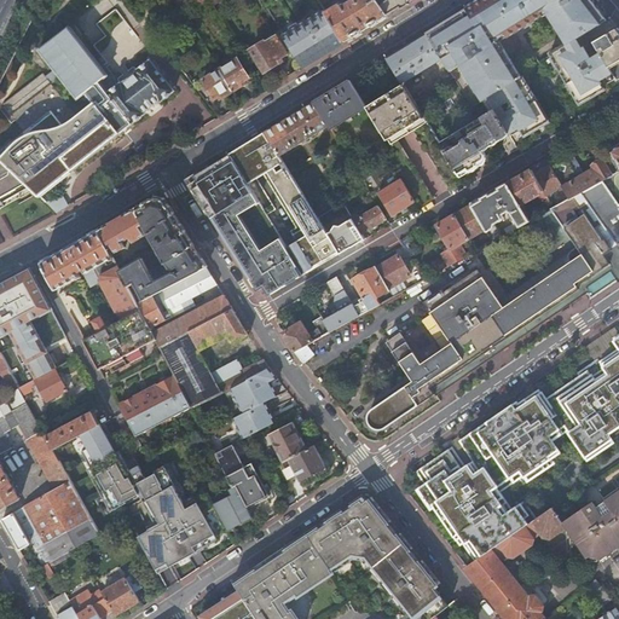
[(208,0),(192,0),(183,6),(181,7),(185,13),(208,0)]
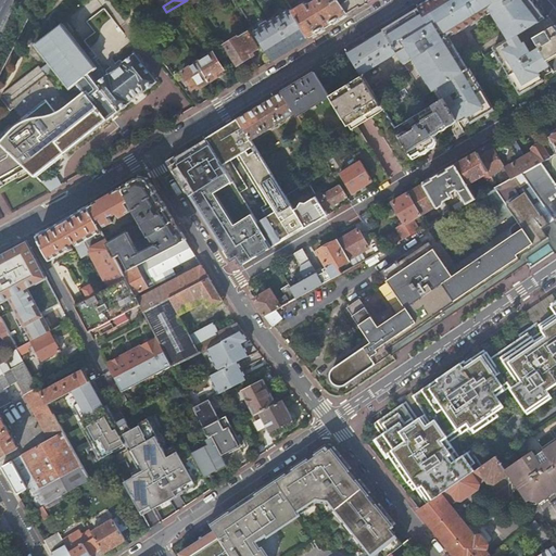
[(294,13),(302,25),(310,38),(329,26),(349,14),(339,0),(316,0),(318,1),(315,3),(314,1),(311,3),(312,5),(310,7),(308,3),(294,13)]
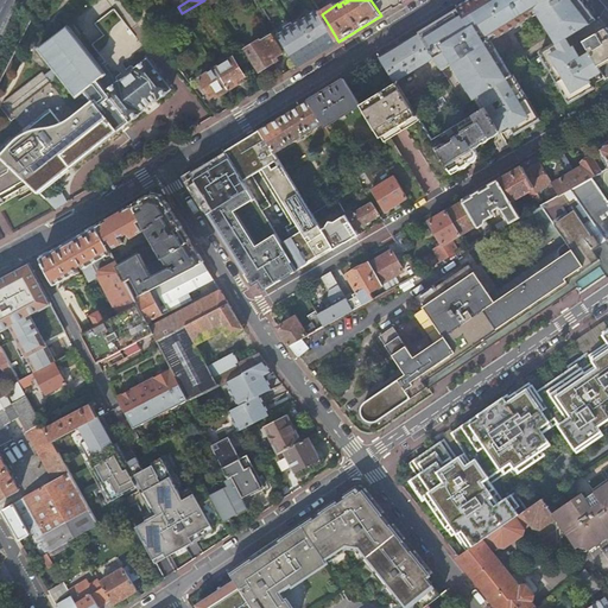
[(371,0),(381,16),(393,8),(404,1),(403,0),(371,0)]
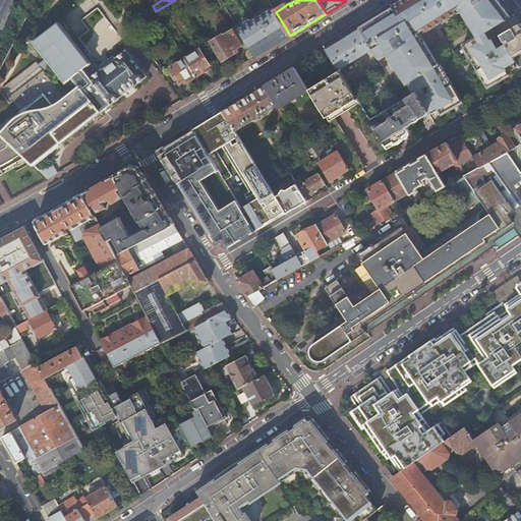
[(460,12),(476,39),(463,47),(487,90),(509,77),(507,74),(519,67),(506,47),(497,52),(491,43),(489,43),(484,35),(491,30),(510,18),(496,0),(405,0),(358,30),(371,51),(373,55),(375,58),(383,53),(389,55),(391,59),(390,60),(406,87),(410,83),(416,93),(430,115),(439,110),(442,116),(443,116),(462,105),(455,92),(453,93),(443,74),(445,73),(440,65),(439,66),(420,36),(421,33),(425,31),(426,33),(457,14),(455,12),(459,9),(462,10),(462,11),(460,12)]
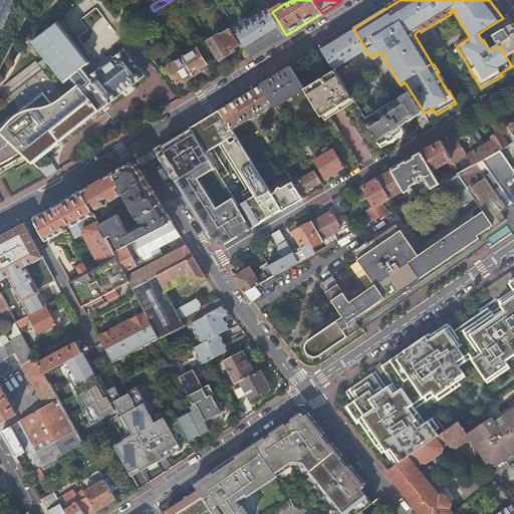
[(97,8),(80,21),(88,31),(78,39),(96,62),(122,42),(97,8)]
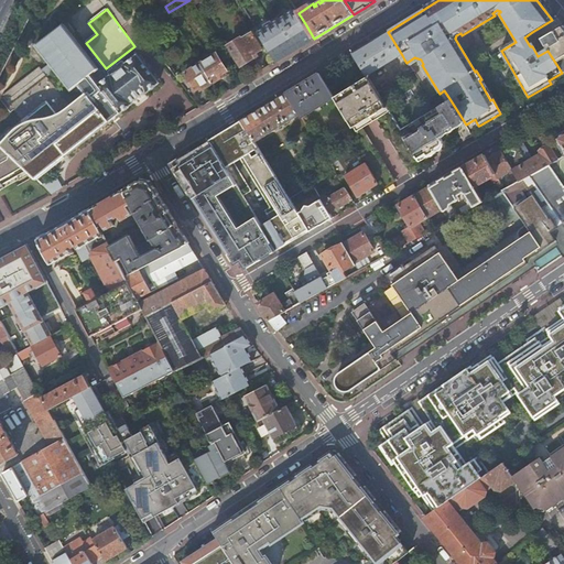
[(170,19),(164,10),(152,18),(158,26),(170,19)]
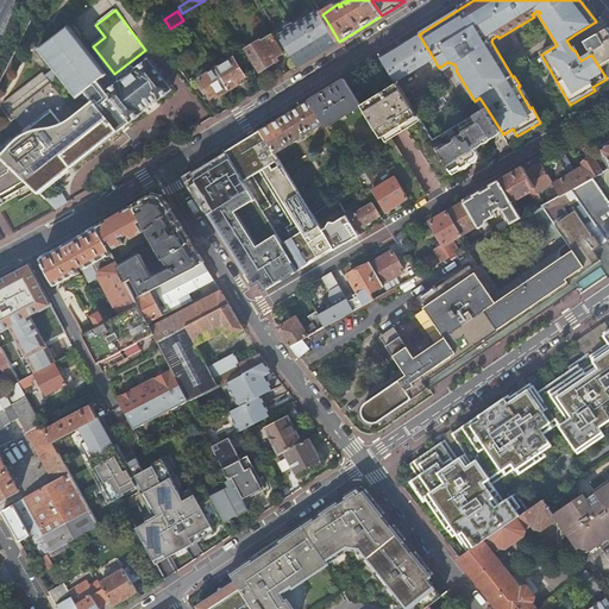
[(290,52),(299,66),(320,54),(339,42),(331,27),(322,14),(320,11),(313,18),(305,23),(303,20),(280,36),(290,52)]
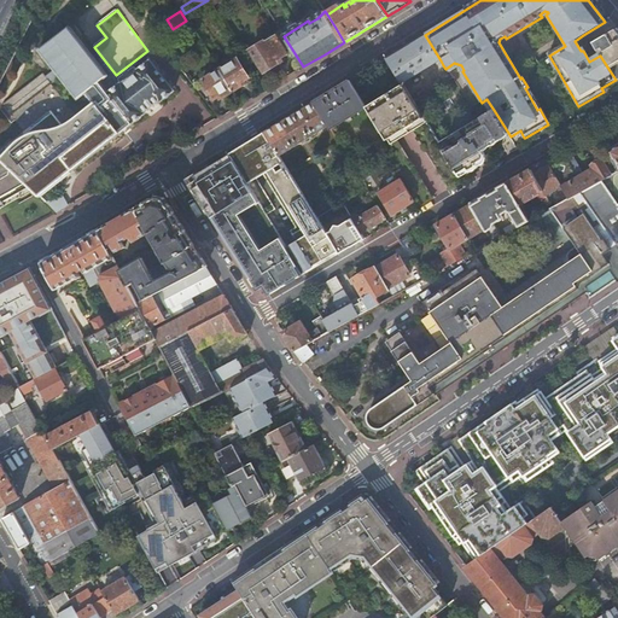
[(164,36),(155,23),(147,28),(158,41),(164,36)]
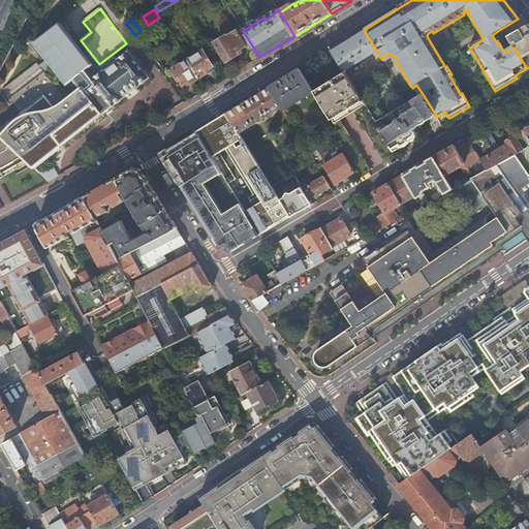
[(36,63),(2,89),(22,115),(0,131),(0,135),(1,136),(25,159),(26,160),(32,166),(33,167),(59,148),(58,147),(61,145),(61,146),(124,97),(124,96),(130,91),(137,86),(137,87),(150,79),(129,52),(118,61),(118,62),(104,72),(103,71),(93,80),(86,70),(93,65),(60,24),(35,43),(50,62),(41,69),(36,63)]
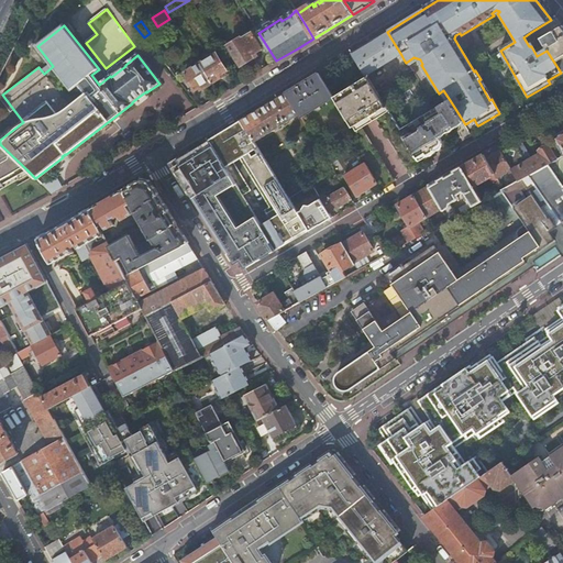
[(562,29),(562,28),(540,40),(541,41),(547,51),(562,74),(562,73),(562,29)]
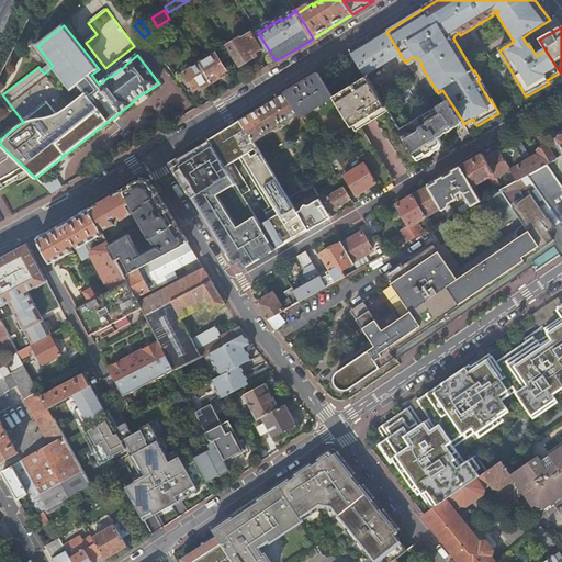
[(386,32),(351,54),(366,76),(401,55),(386,32)]
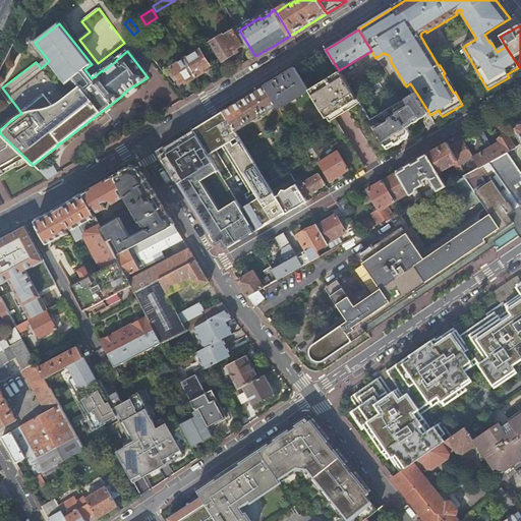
[(491,30),(484,35),(489,43),(491,43),(497,52),(506,47),(501,38),(498,40),(491,30)]
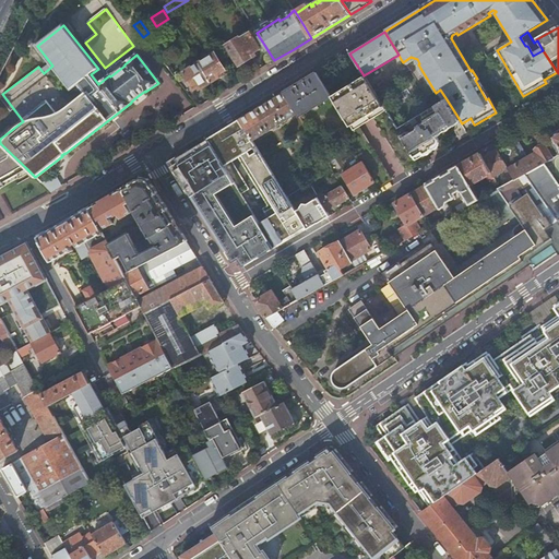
[(240,39),(240,38),(227,46),(239,64),(247,60),(251,58),(250,56),(259,50),(249,34),(240,39)]
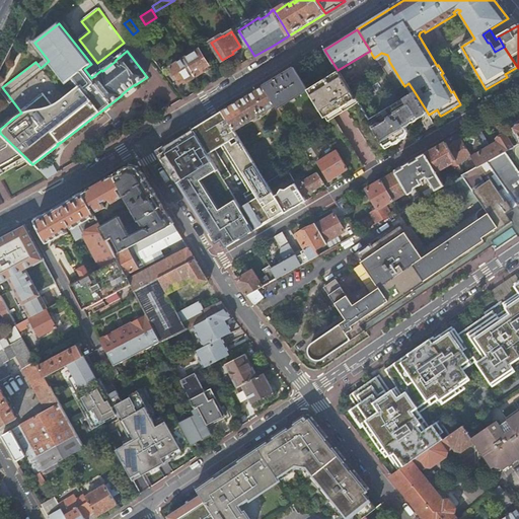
[(200,51),(184,59),(196,77),(204,72),(203,70),(206,67),(209,66),(200,51)]
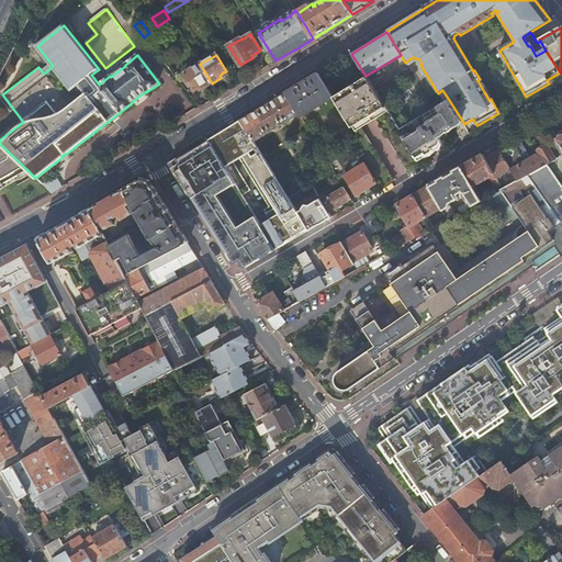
[(212,83),(200,64),(184,74),(194,90),(198,89),(202,87),(203,88),(212,83)]
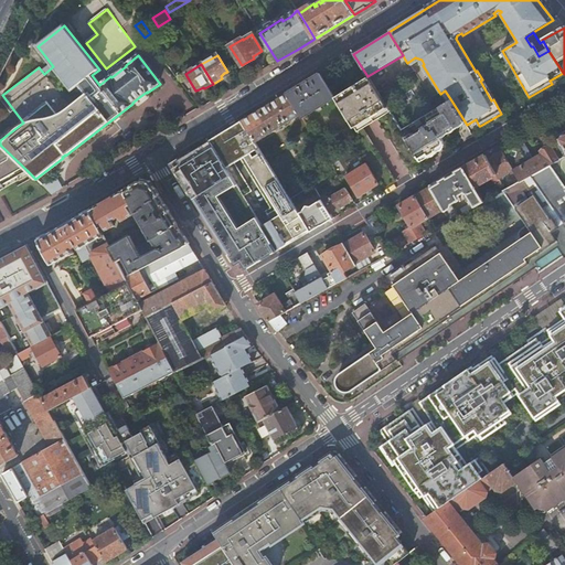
[(414,71),(412,83),(420,85),(422,80),(423,80),(424,73),(414,71)]
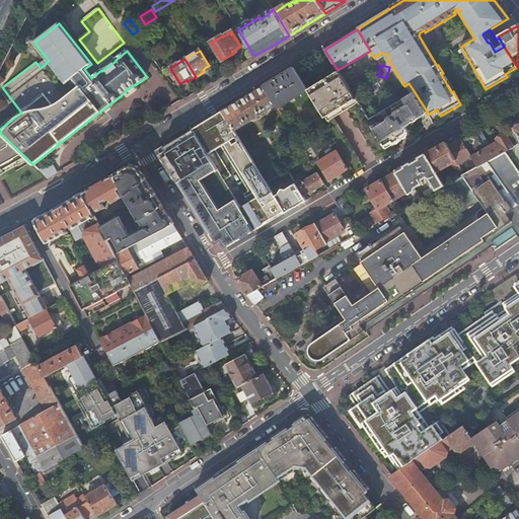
[(294,68),(264,86),(276,106),(278,109),(308,90),(294,68)]
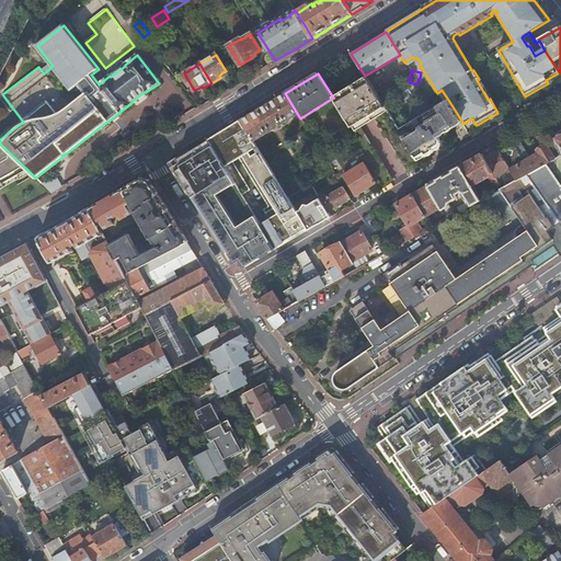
[(366,78),(333,98),(350,126),(370,113),(375,119),(408,172),(420,165),(418,161),(402,137),(399,130),(375,92),(366,78)]
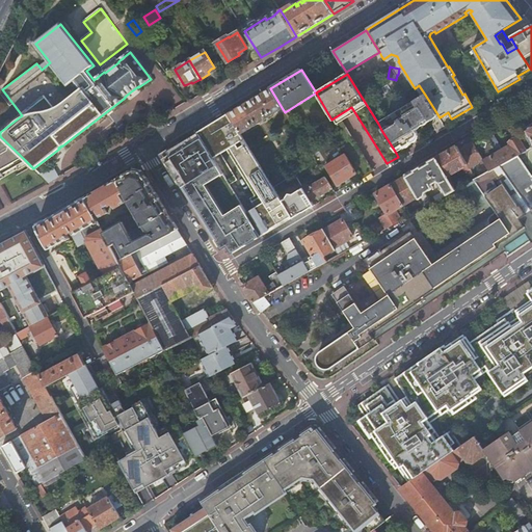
[(229,114),(241,135),(283,109),(270,88),(229,114)]
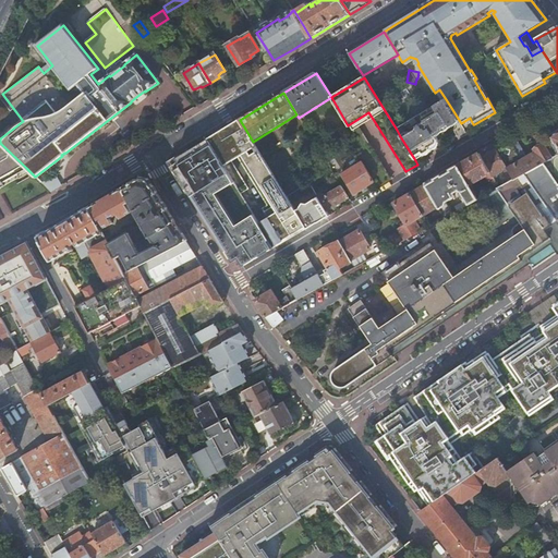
[(407,133),(400,136),(415,160),(437,147),(438,144),(438,142),(438,141),(436,135),(456,124),(456,128),(455,130),(453,131),(460,141),(468,135),(446,99),(421,114),(426,123),(419,128),(420,130),(411,134),(407,133)]
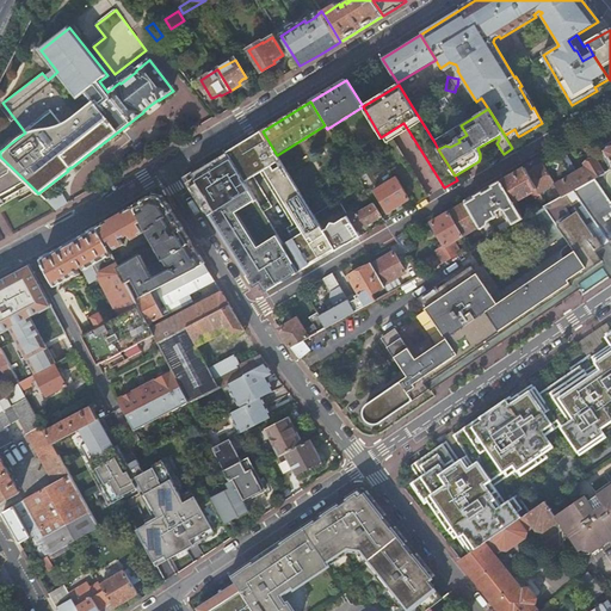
[(381,137),(389,150),(396,146),(393,140),(408,130),(403,123),(381,137)]
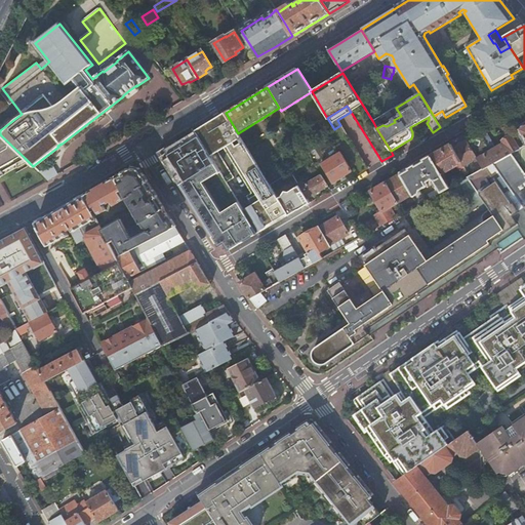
[(210,157),(225,149),(231,160),(234,158),(254,192),(247,197),(252,205),(243,211),(257,234),(289,215),(275,193),(270,185),(266,178),(246,147),(241,138),(238,133),(226,113),(195,132),(210,157)]
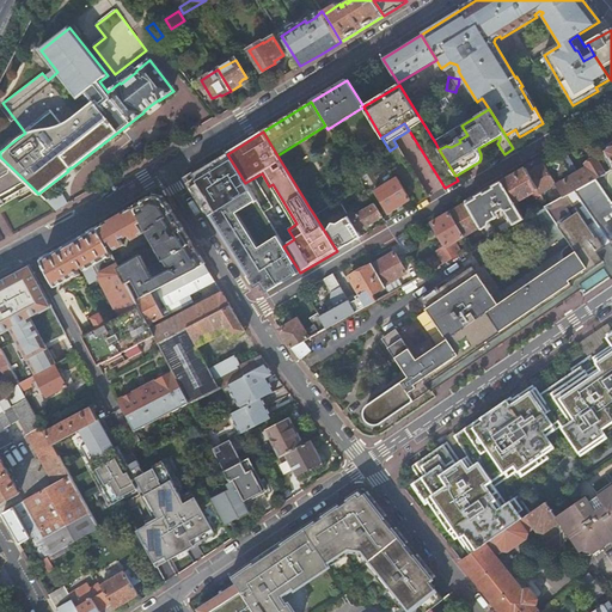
[(340,148),(336,141),(325,148),(330,154),(340,148)]
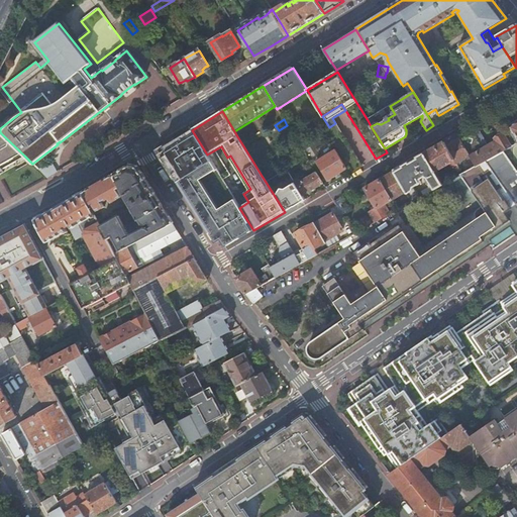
[(347,170),(349,175),(363,167),(335,123),(329,127),(323,130),(335,150),(347,170)]
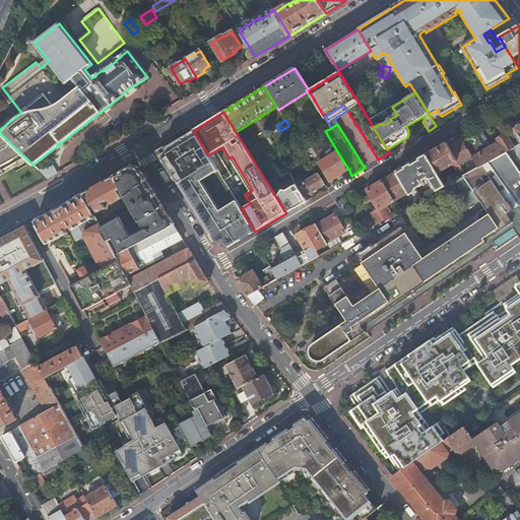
[(479,167),(489,163),(506,152),(514,148),(507,135),(498,140),(499,142),(498,142),(497,140),(491,143),(481,129),(475,133),(471,126),(459,133),(463,140),(462,140),(479,167)]
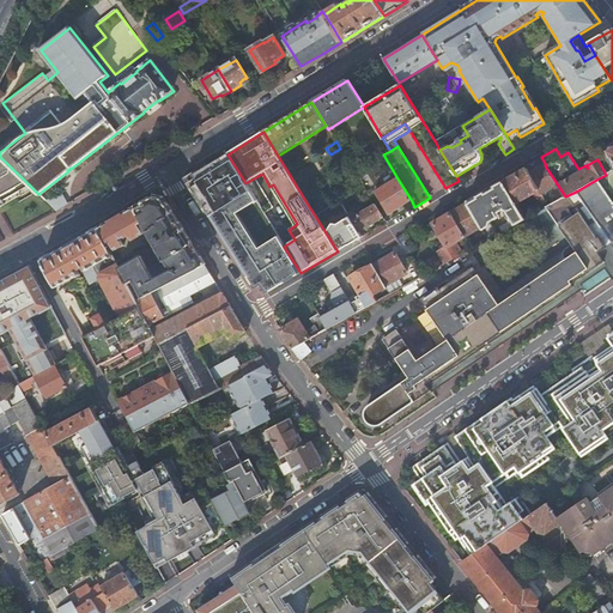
[(246,183),(228,155),(193,175),(199,183),(193,188),(255,289),(261,285),(267,293),(301,273),(284,247),(279,237),(260,249),(237,213),(256,201),(246,184),(247,184),(246,183)]
